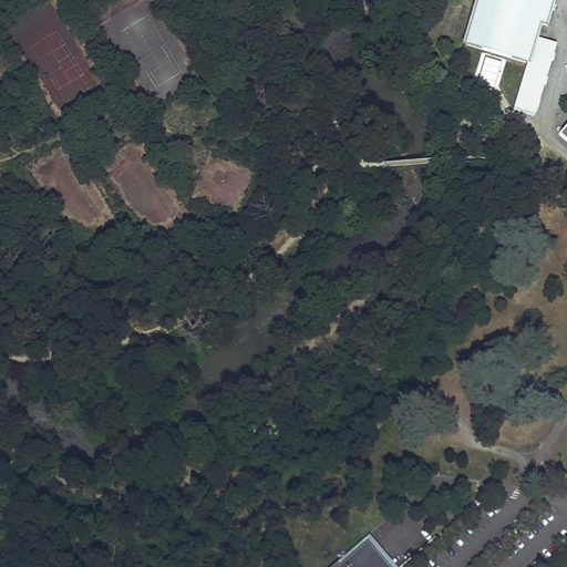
[(478,0),(465,47),(527,64),(535,38),(538,24),(547,27),(555,0),(478,0)]
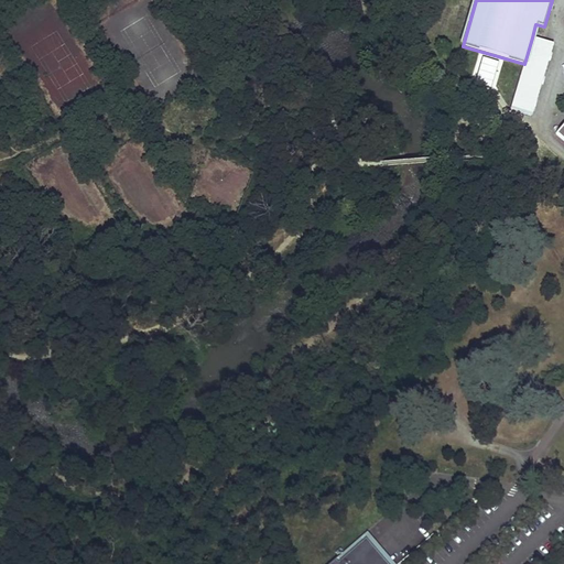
[(524,64),(510,110),(531,116),(553,43),(532,38),(524,64)]
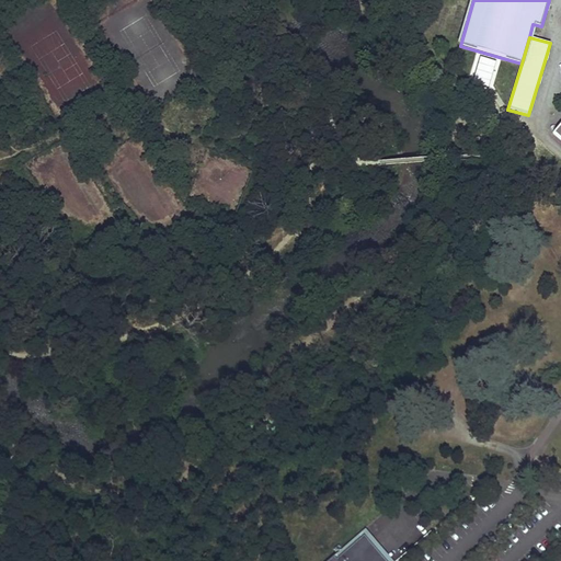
[(479,61),(476,78),(492,81),(496,65),(479,61)]
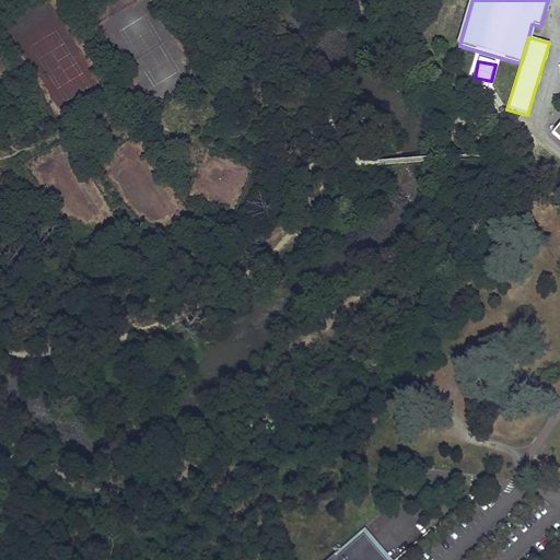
[(393,559),(363,527),(333,556),(335,559),(362,534),(385,559),(393,559)]
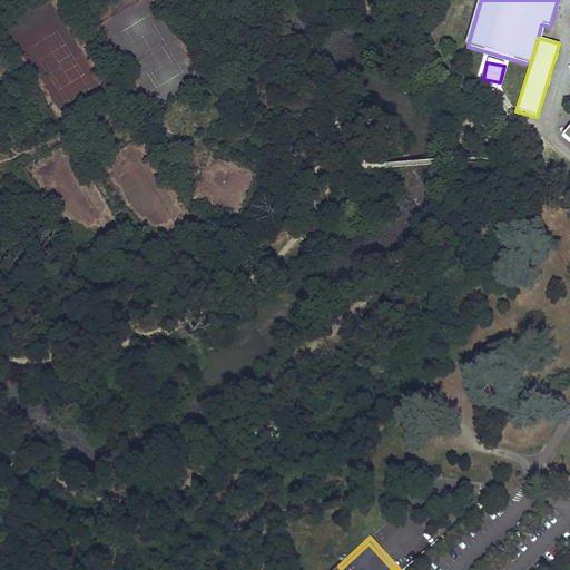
[(392,569),(369,543),(341,569),(338,566),(333,569),(392,569)]
